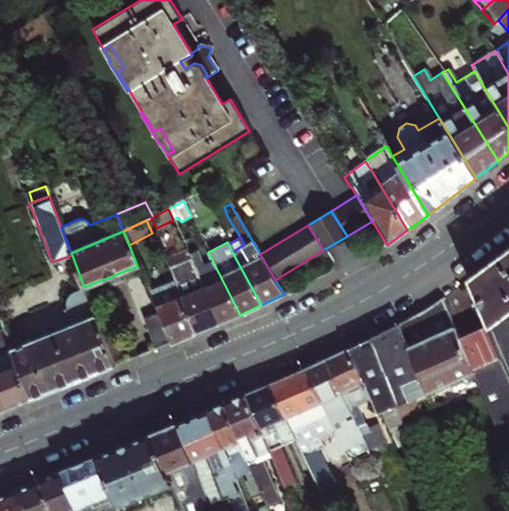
[(508,246),(467,277),(488,326),(508,377),(508,246)]
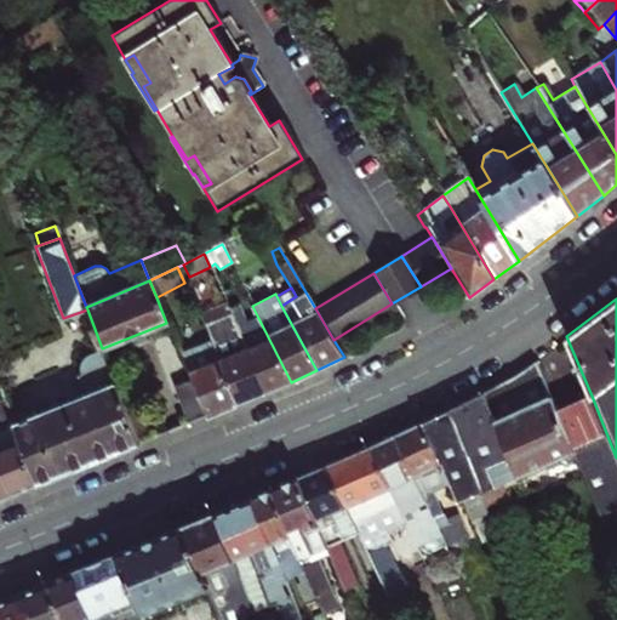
[(204,326),(230,316),(228,311),(226,306),(200,317),(204,326)]
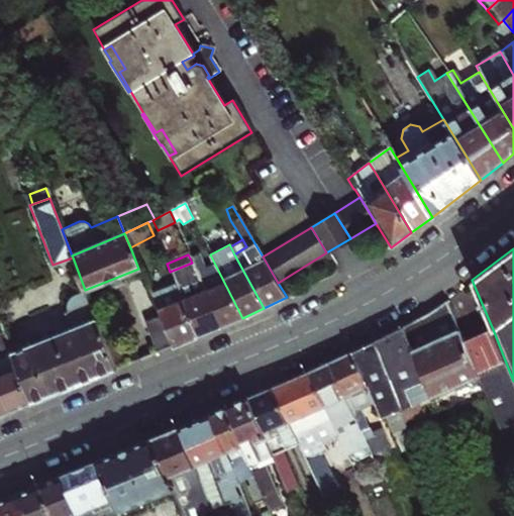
[(219,327),(242,318),(215,265),(203,270),(197,255),(190,259),(192,263),(196,274),(205,293),(206,292),(214,311),(212,311),(219,327)]
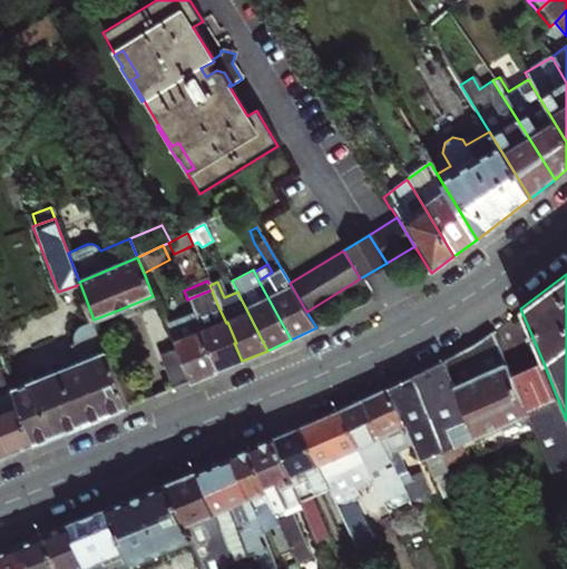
[(234,343),(236,343),(227,322),(226,323),(216,302),(212,290),(187,300),(192,313),(216,371),(242,361),(234,343)]
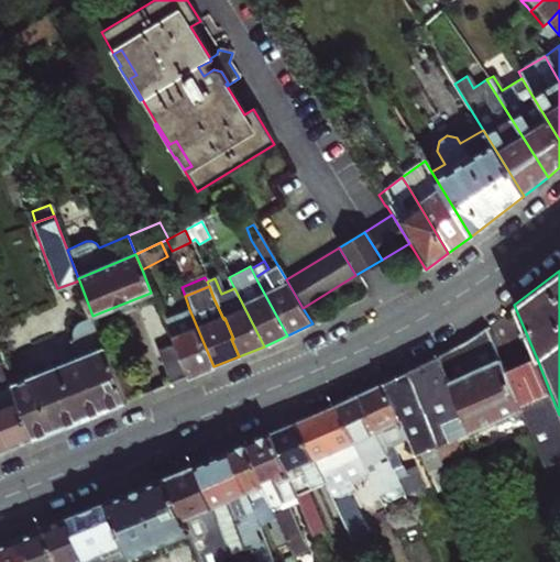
[(186,377),(213,366),(189,309),(162,320),(172,344),(186,377)]
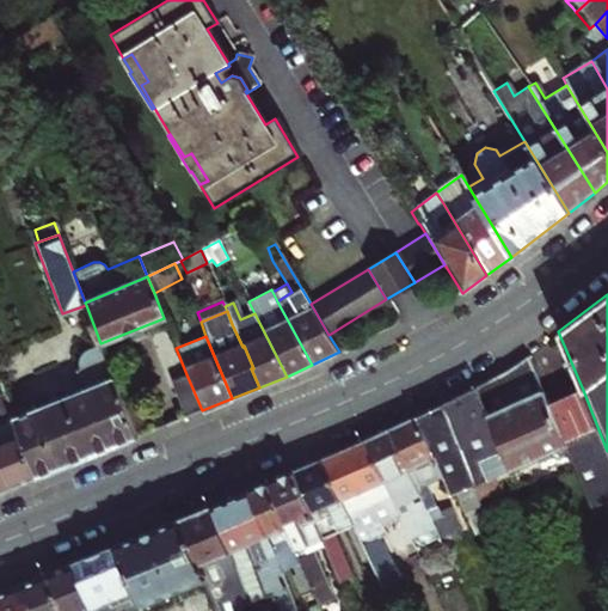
[(35,477),(135,437),(100,343),(86,349),(79,353),(77,356),(77,359),(77,360),(77,362),(77,366),(78,370),(72,372),(80,391),(31,411),(29,404),(11,411),(14,420),(12,421),(35,477)]
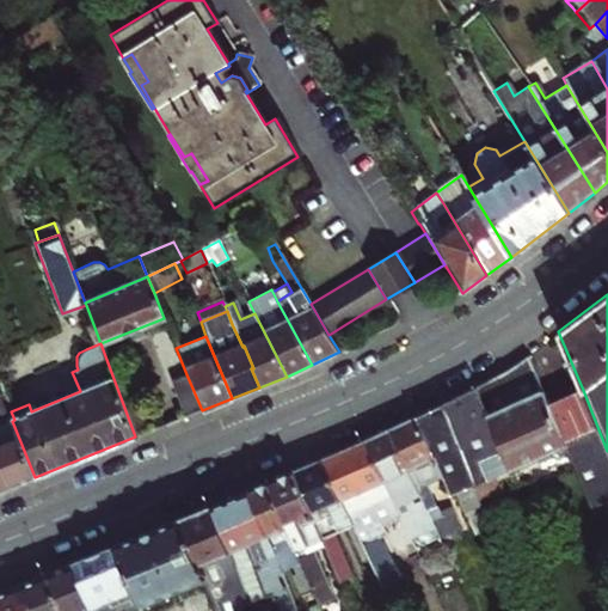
[(505,371),(441,404),(472,484),(495,476),(508,471),(508,472),(565,447),(590,507),(602,502),(607,511),(607,451),(583,390),(547,407),(526,358),(505,371)]
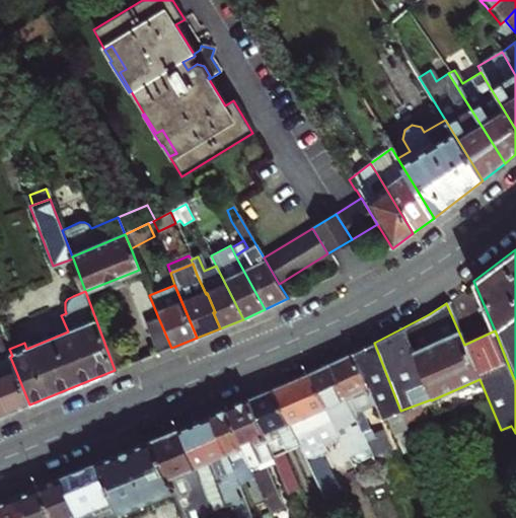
[(155,354),(171,348),(158,317),(143,323),(155,354)]
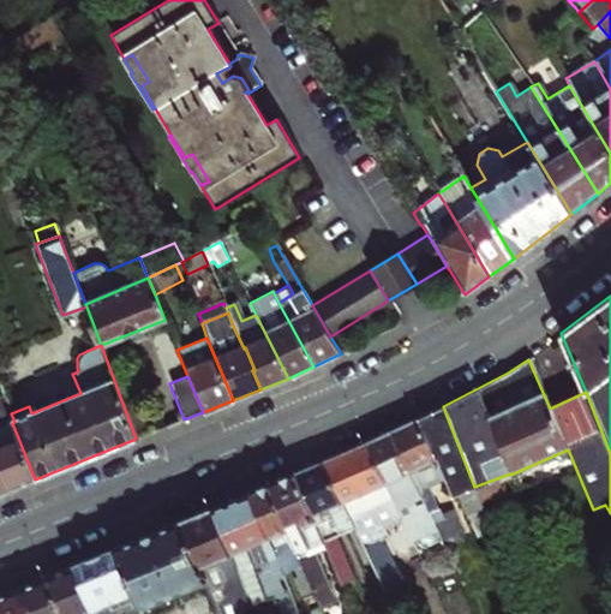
[(0,465),(10,490),(35,480),(12,423),(15,422),(11,413),(5,395),(0,397),(0,465)]
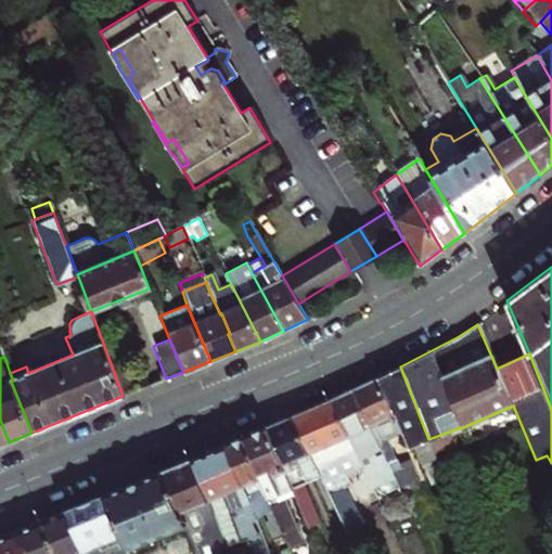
[(428,439),(400,366),(375,378),(399,433),(407,449),(413,446),(421,465),(436,459),(435,454),(428,439)]
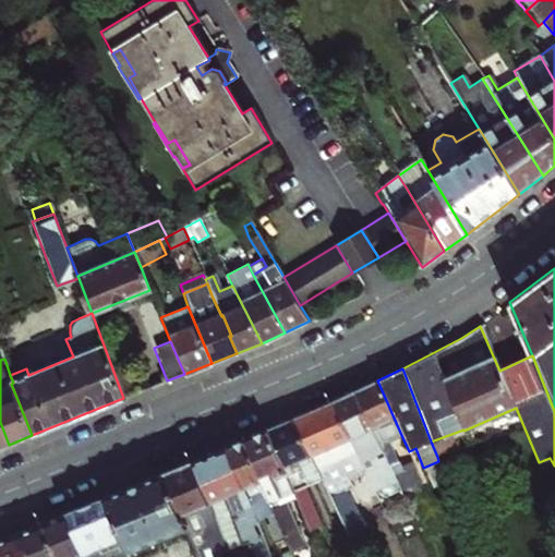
[(398,468),(387,442),(401,435),(377,380),(354,391),(395,482),(399,492),(419,483),(409,462),(398,468)]
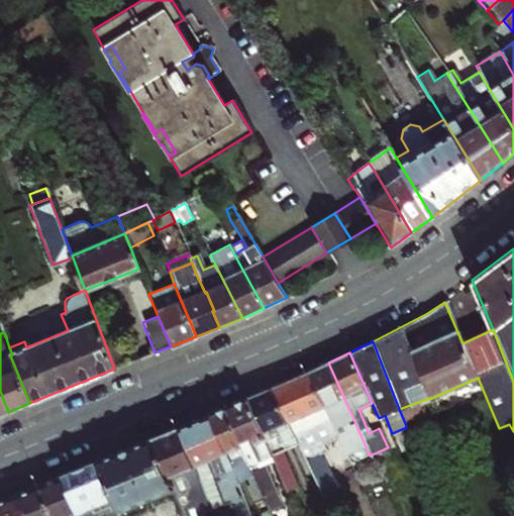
[(328,363),(307,373),(336,437),(344,455),(366,446),(328,363)]
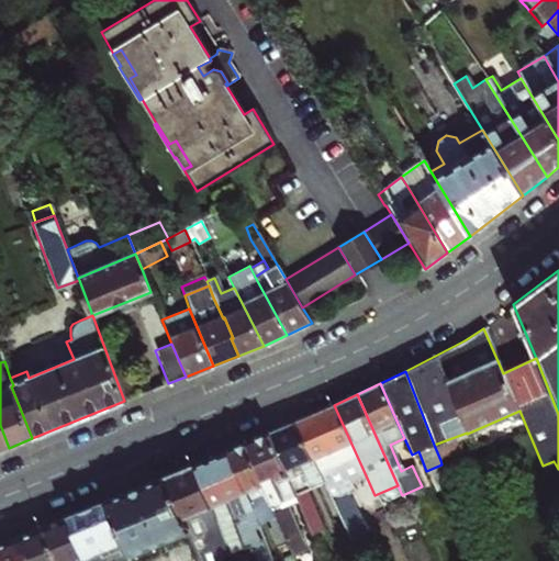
[(350,483),(366,475),(334,405),(293,423),(322,482),(348,539),(364,531),(347,494),(355,492),(350,483)]
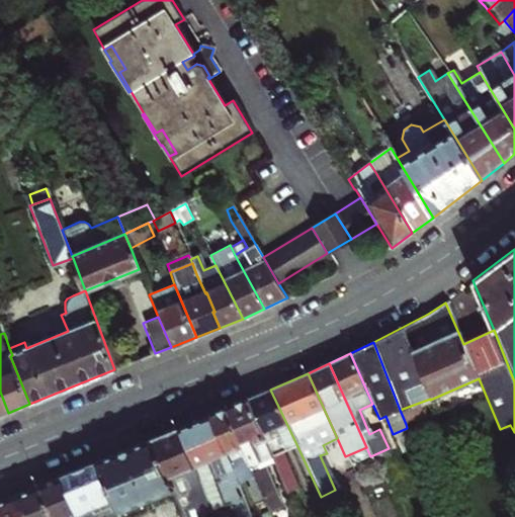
[(296,444),(270,390),(263,393),(254,397),(260,410),(263,409),(279,452),(286,448),(296,444)]
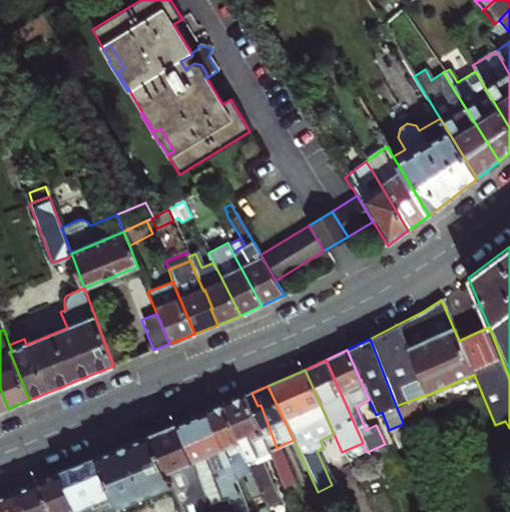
[(0,412),(8,409),(0,388),(0,412)]
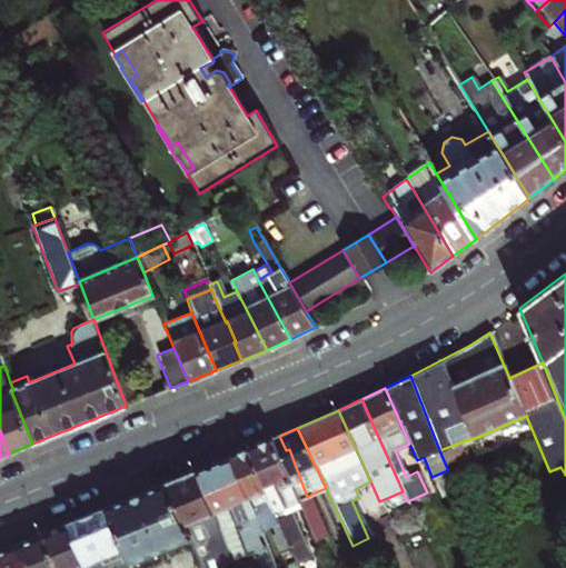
[(286,450),(279,436),(271,438),(297,501),(300,508),(314,541),(325,537),(307,497),(289,449),(286,450)]
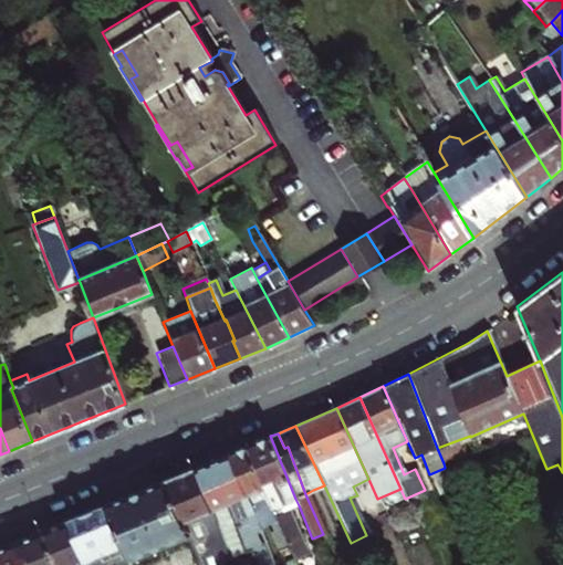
[(247,447),(287,544),(293,560),(308,553),(289,510),(287,503),(295,499),(270,436),(247,447)]
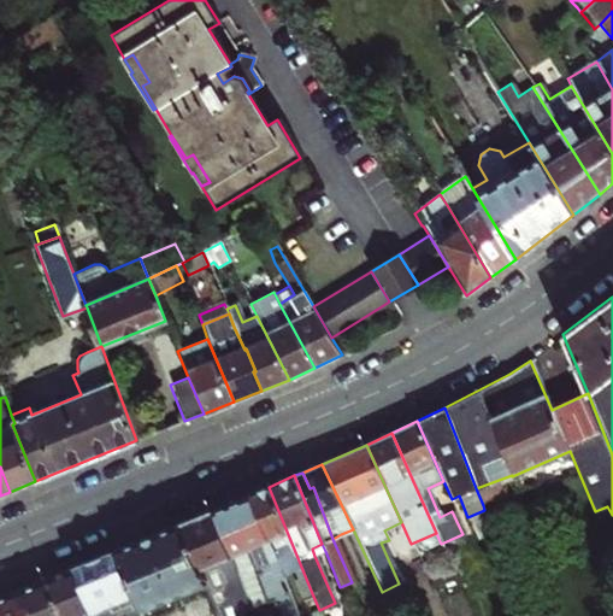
[(506,497),(499,480),(476,488),(483,505),(506,497)]
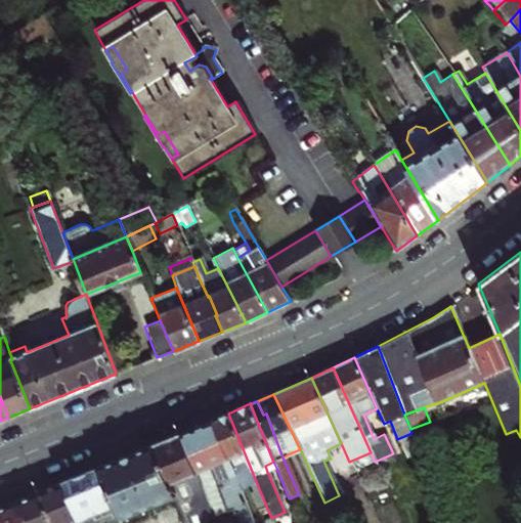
[(256,508),(265,504),(228,413),(212,420),(234,474),(232,475),(239,488),(249,484),(252,491),(250,492),(256,508)]
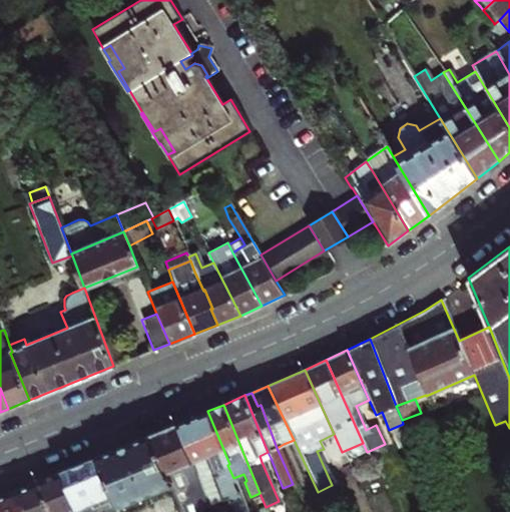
[(245,511),(233,478),(227,465),(229,464),(207,411),(175,425),(207,505),(226,498),(231,511),(245,511)]
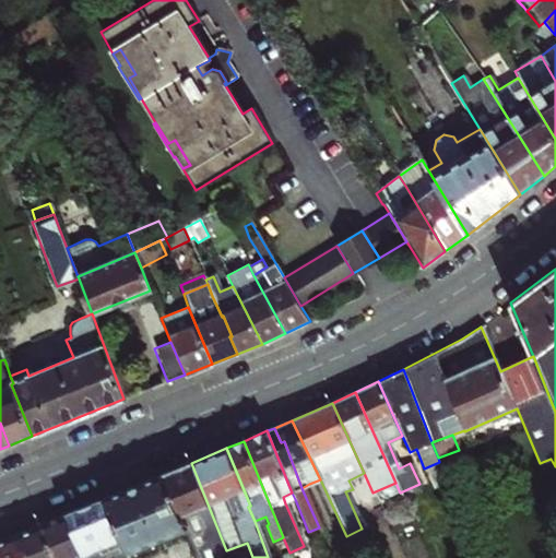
[(448,482),(439,462),(424,469),(433,488),(448,482)]
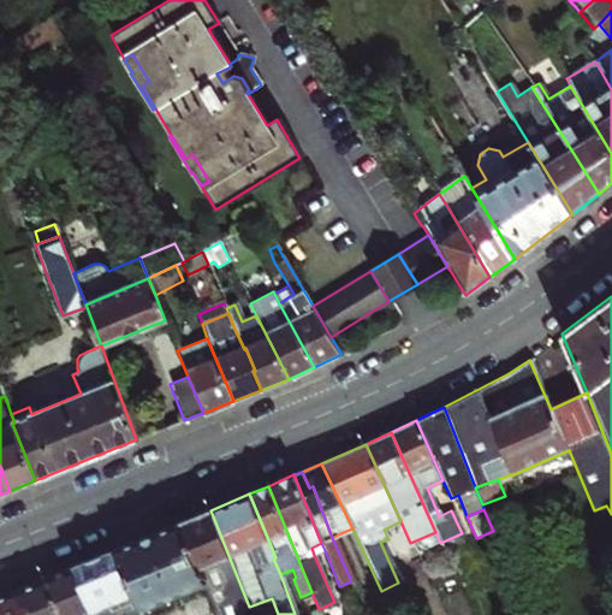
[(177,524),(203,583),(218,614),(238,614),(238,613),(249,608),(249,607),(211,510),(177,524)]
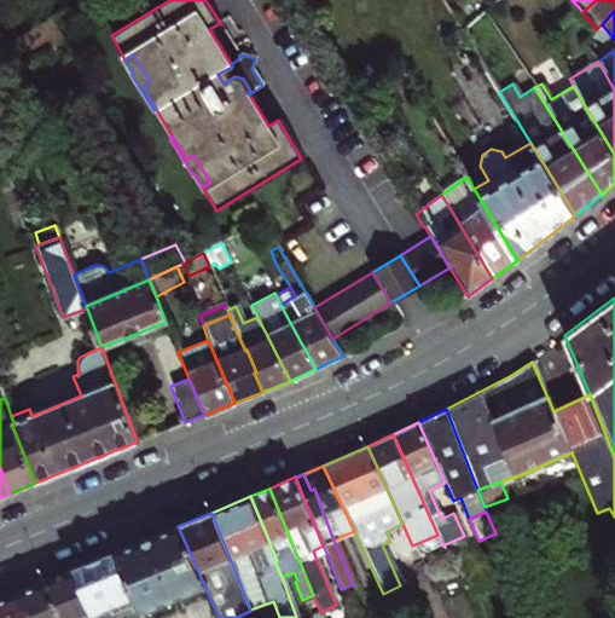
[(177,598),(204,585),(178,526),(73,570),(93,617),(157,617),(180,608),(177,598)]
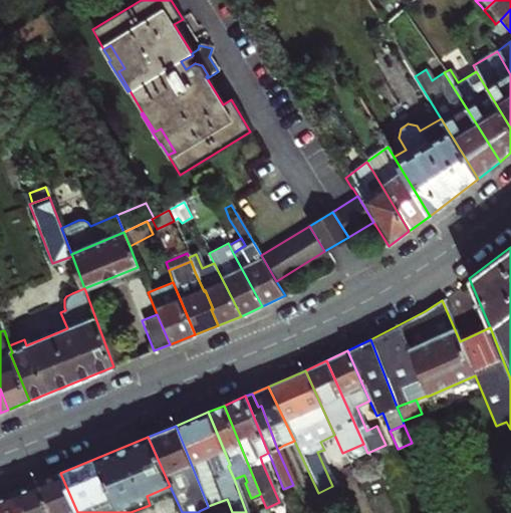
[(262,463),(271,459),(268,453),(260,457),(262,463)]
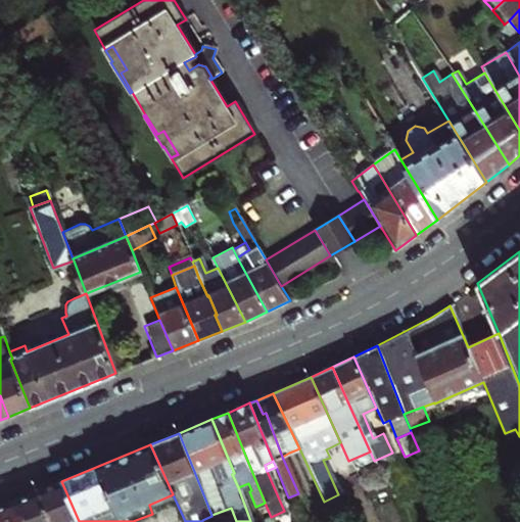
[(79,521),(61,481),(38,490),(50,521),(79,521)]
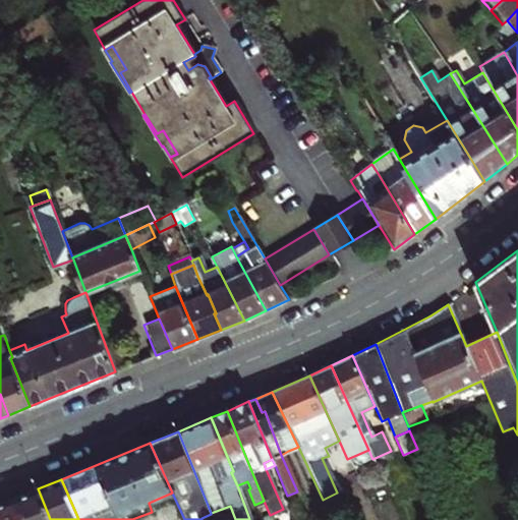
[(50,519),(38,488),(13,499),(22,519),(50,519)]
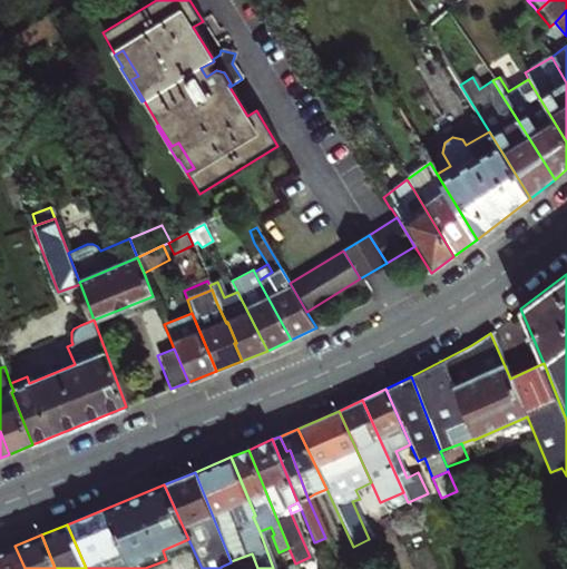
[(25,568),(15,546),(0,551),(0,568),(25,568)]
